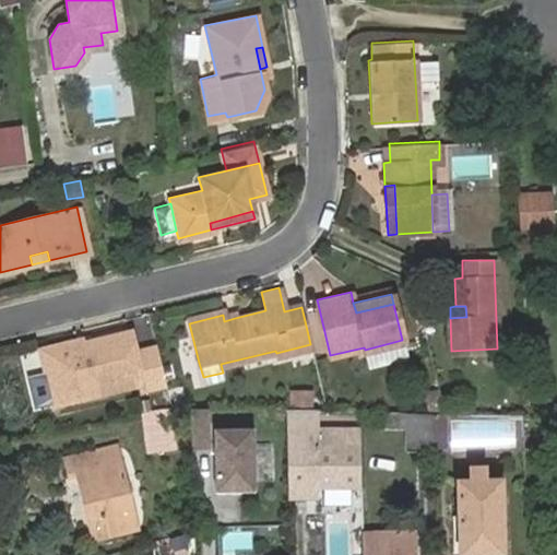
[(221,308),(188,317),(189,323),(223,315),(221,308)]
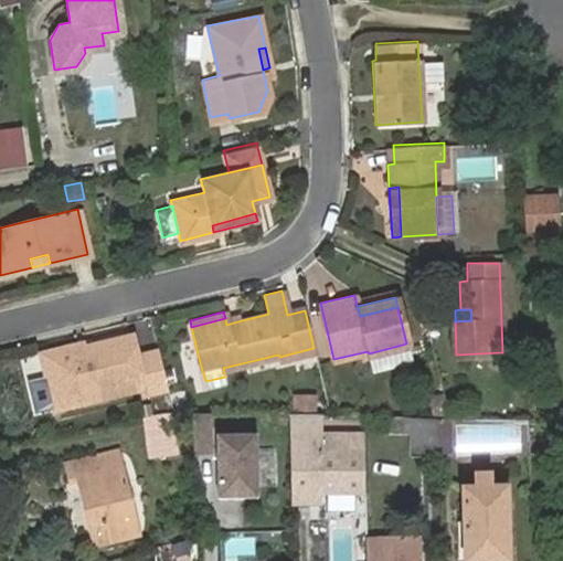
[(237,321),(235,315),(225,318),(226,325),(237,321)]
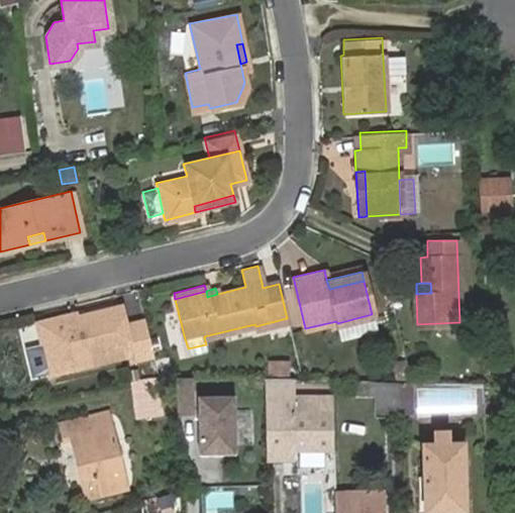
[(152,354),(143,317),(122,323),(118,304),(75,314),(68,316),(67,313),(36,321),(49,375),(130,353),(131,360),(152,354)]
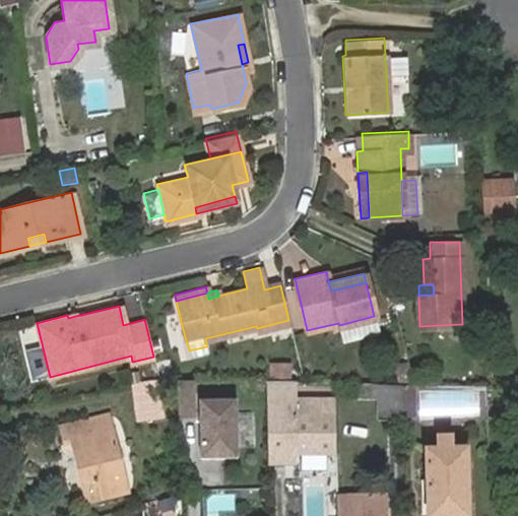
[(377,330),(374,316),(339,325),(342,339),(377,330)]
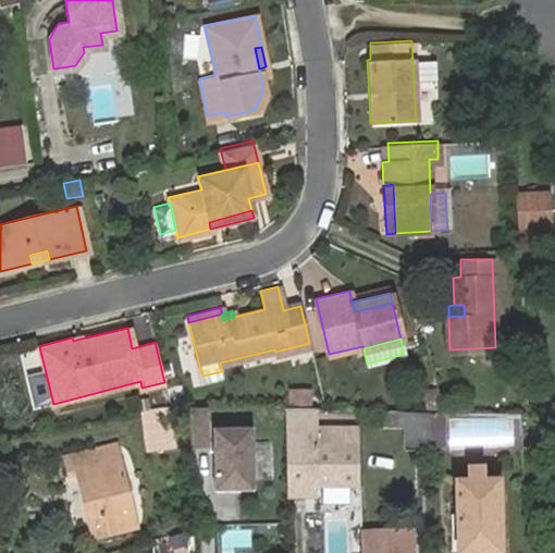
[(310,388),(288,388),(288,405),(310,405),(310,388)]
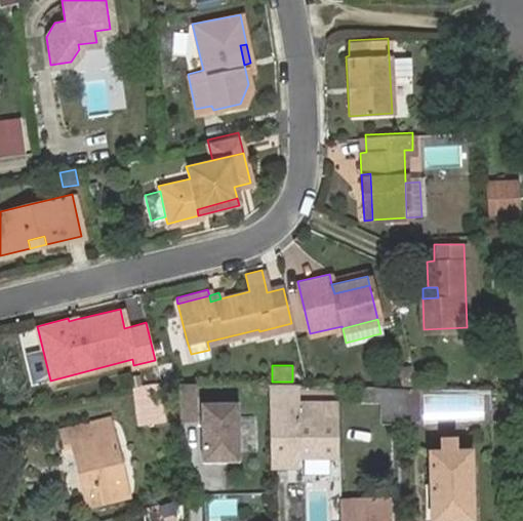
[(401,383),(415,378),(412,365),(397,369),(401,383)]
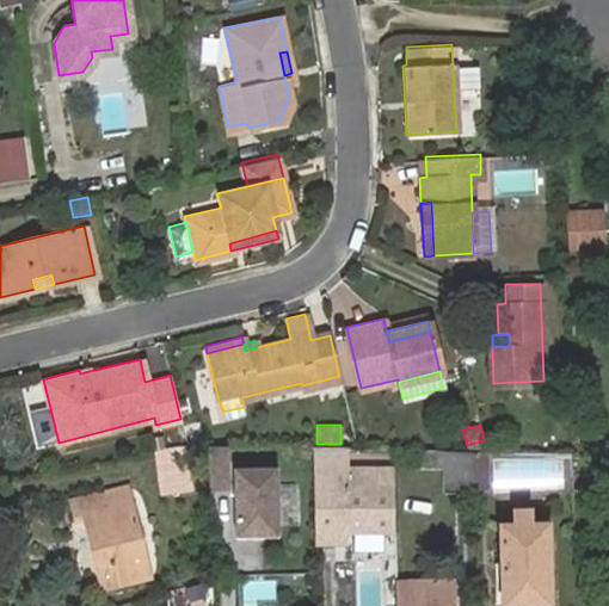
[(227,444),(207,443),(208,486),(228,486),(227,444)]
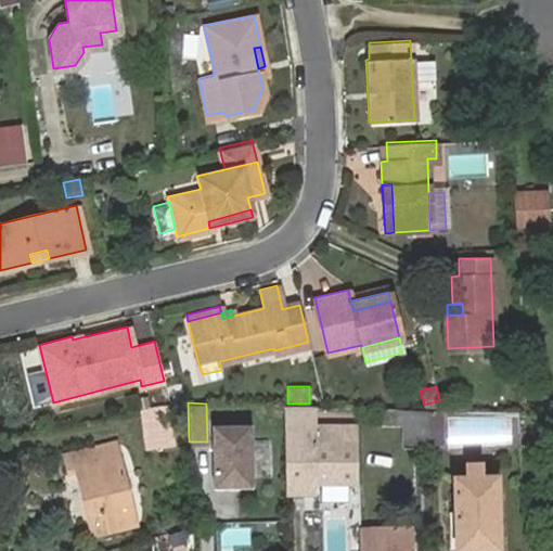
[(167,404),(141,408),(146,445),(171,441),(167,404)]
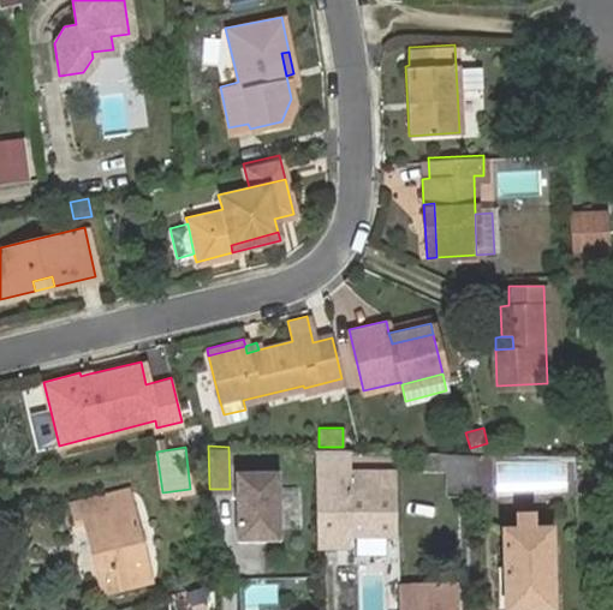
[(346,532),(394,531),(393,470),(346,470),(346,449),(314,448),(316,544),(347,543),(346,532)]
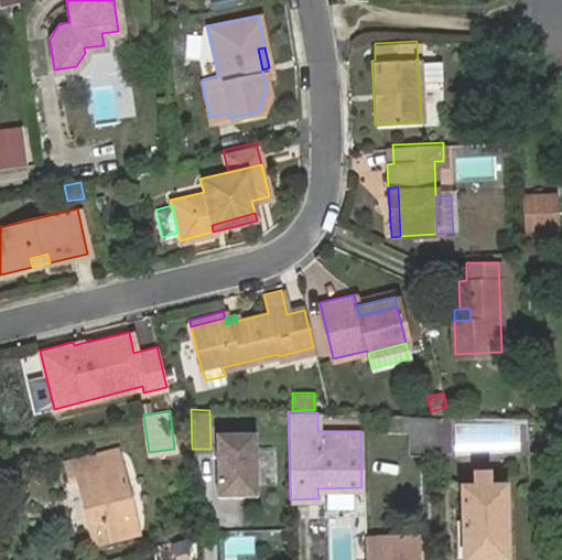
[(408,451),(436,452),(436,449),(436,431),(435,416),(366,413),(365,429),(408,430),(408,451)]
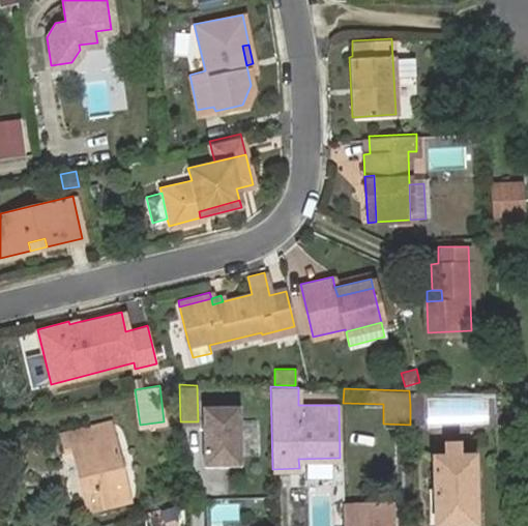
[(409,390),(410,405),(421,405),(421,392),(421,390),(409,390)]
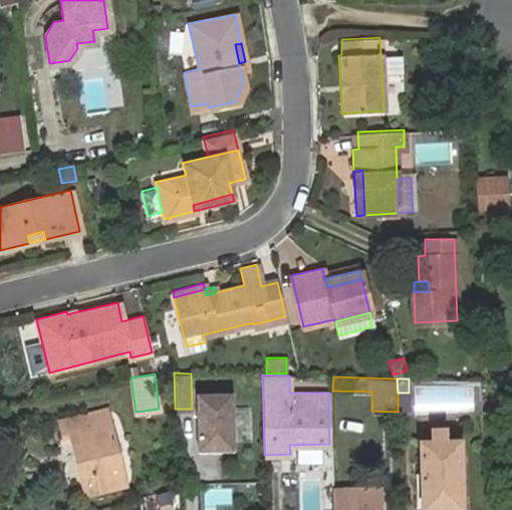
[(398,393),(398,409),(410,408),(409,393),(398,393)]
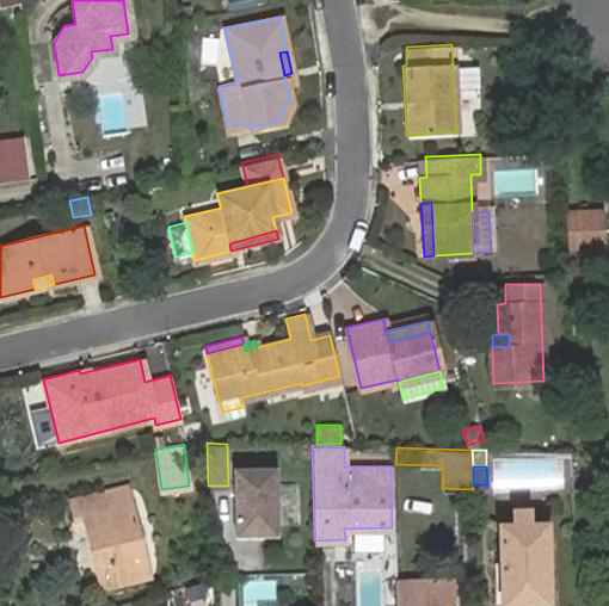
[(277,469),(233,470),(235,538),(262,537),(262,519),(278,519),(277,469)]
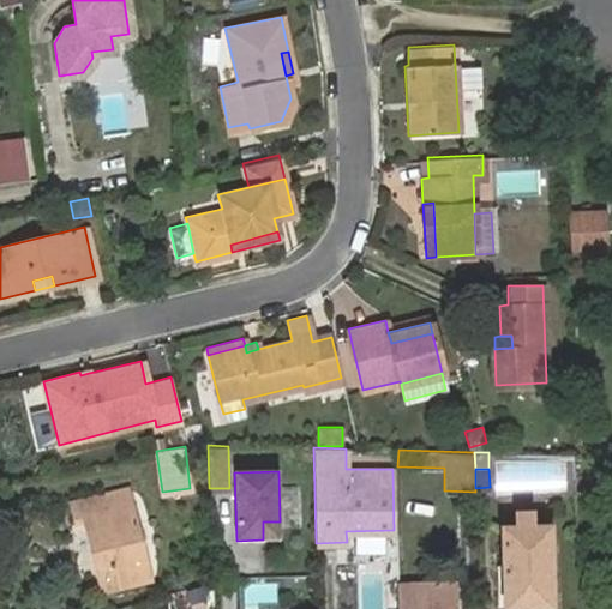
[(83,518),(102,589),(149,577),(125,488),(72,501),(76,520),(83,518)]
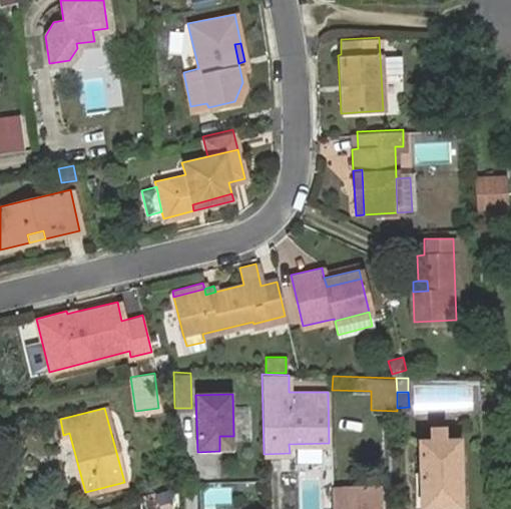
[(430,428),(431,442),(443,441),(443,428),(430,428)]
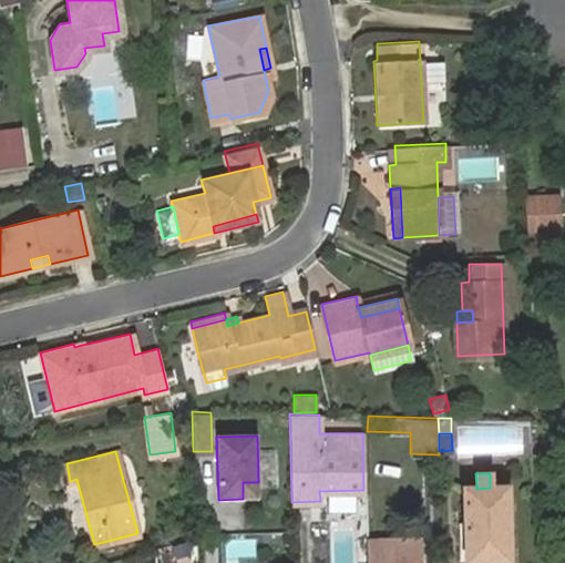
[(490,488),(476,489),(464,488),(465,562),(485,562),(509,562),(506,488),(490,488)]
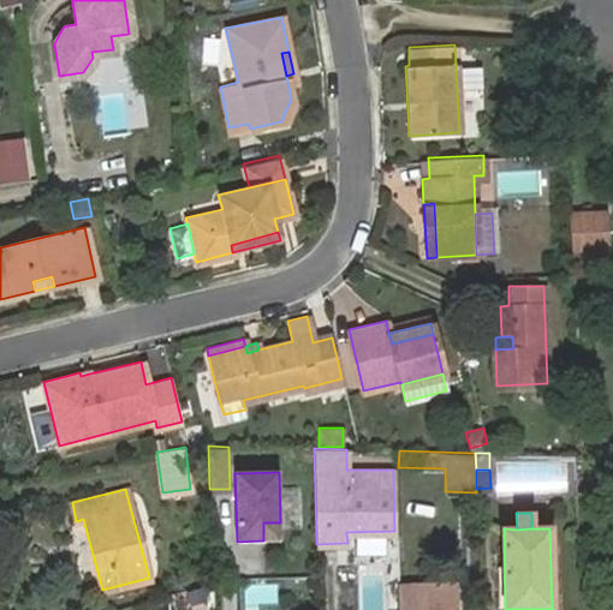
[(396,584),(397,609),(453,609),(453,582),(396,584)]
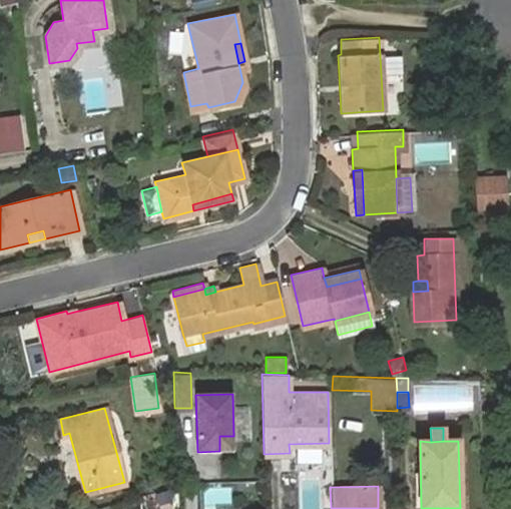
[(510,508),(510,497),(500,498),(500,508),(510,508)]
